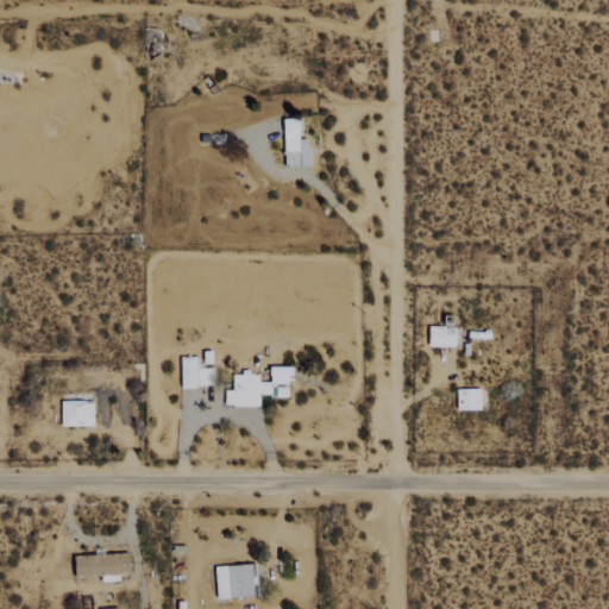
[(295,118),(281,118),(282,165),(307,165),(307,138),(296,139),(295,118)]
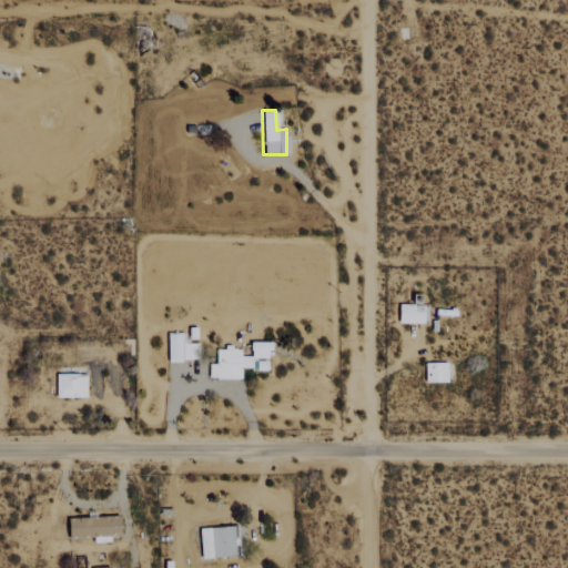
[(396,322),(426,323),(426,305),(396,304),(396,322)]
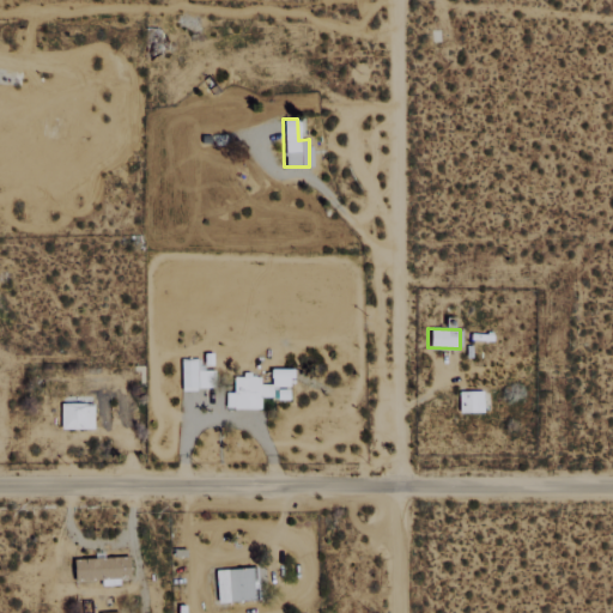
[(198,359),(183,359),(184,389),(216,388),(214,370),(199,370),(198,359)]
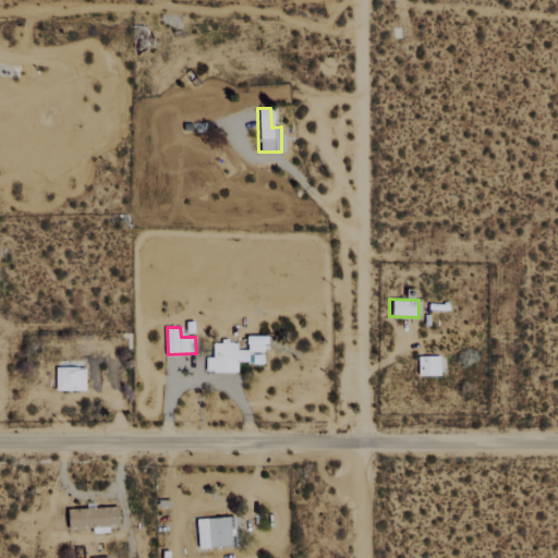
[(206,371),(239,372),(239,361),(249,362),(250,351),(267,352),(267,336),(249,336),(249,350),(239,350),(239,342),(213,341),(213,358),(206,358),(206,371)]
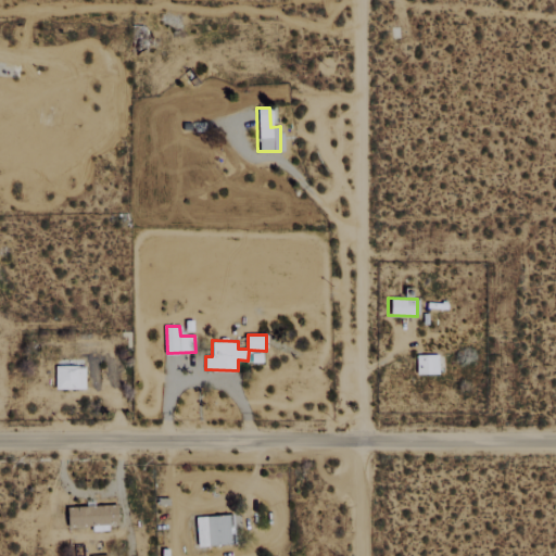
[(436,354),(413,355),(414,374),(436,374),(436,354)]
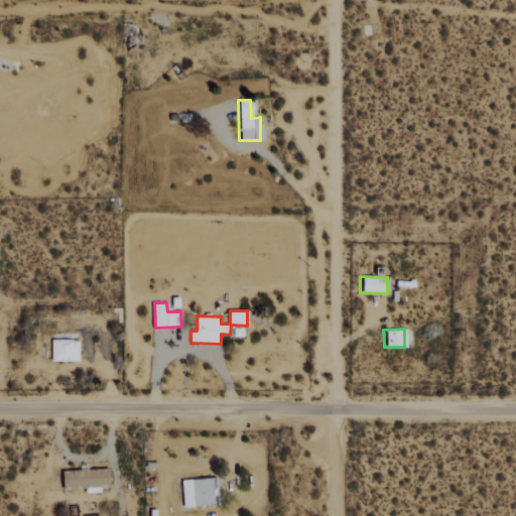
[(54,361),(83,361),(82,339),(53,340),(54,361)]
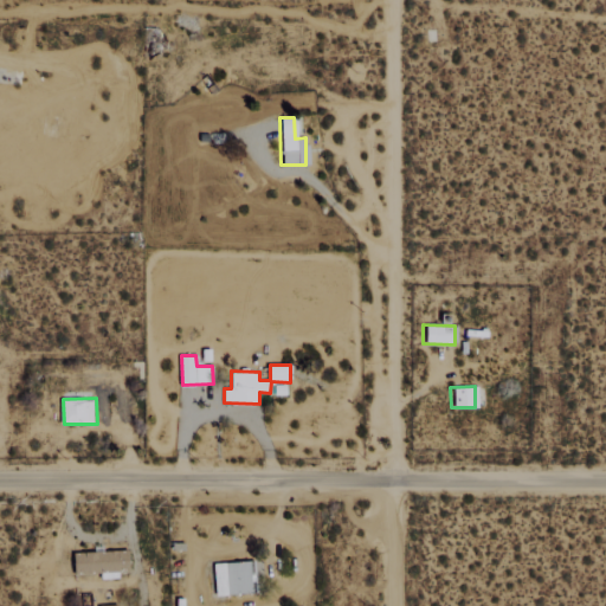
[(218,594),(255,594),(255,561),(217,562),(218,594)]
